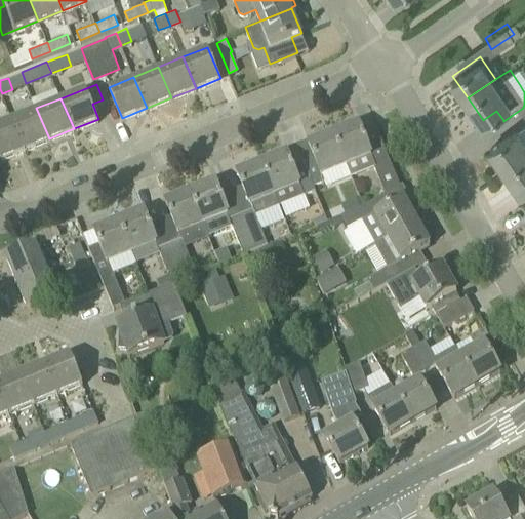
[(11,118),(25,149),(49,138),(36,108),(11,118)]
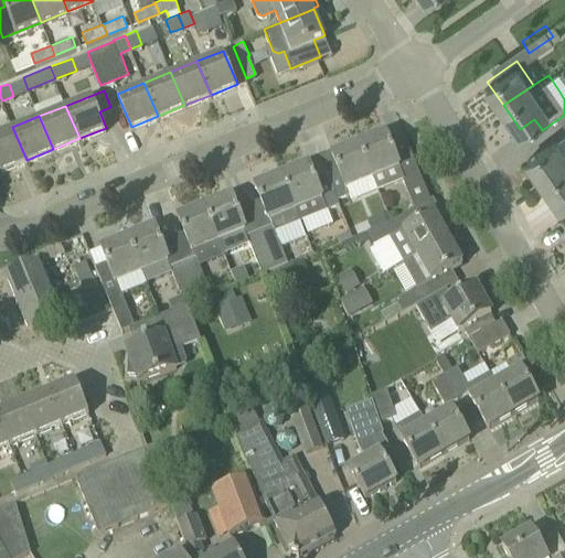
[(0,170),(27,160),(12,127),(0,131),(0,170)]
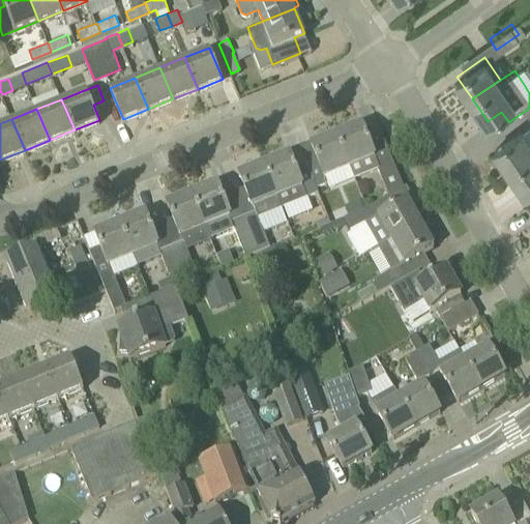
[(529,121),(522,126),(494,145),(509,168),(529,152),(529,121)]
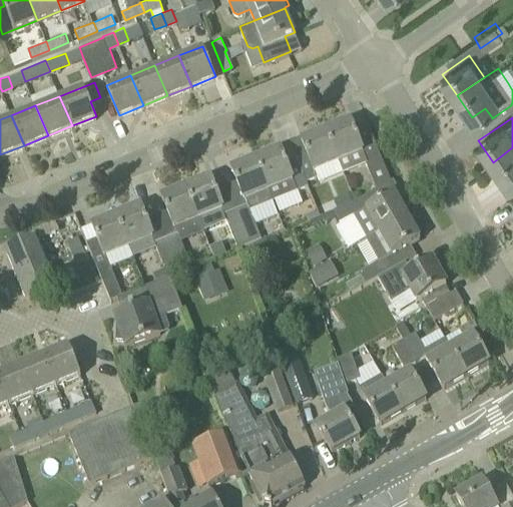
[(377,186),(378,185),(391,178),(370,125),(356,131),(350,118),(325,128),(338,159),(342,168),(366,159),(377,186)]
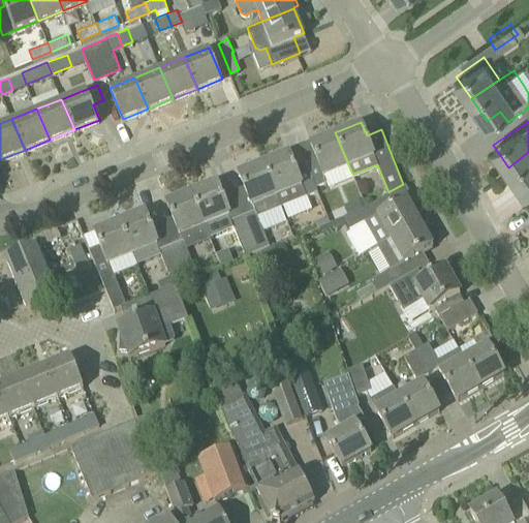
[(316,155),(305,159),(314,185),(315,184),(327,180),(323,174),(348,164),(335,132),(311,143),(316,155)]
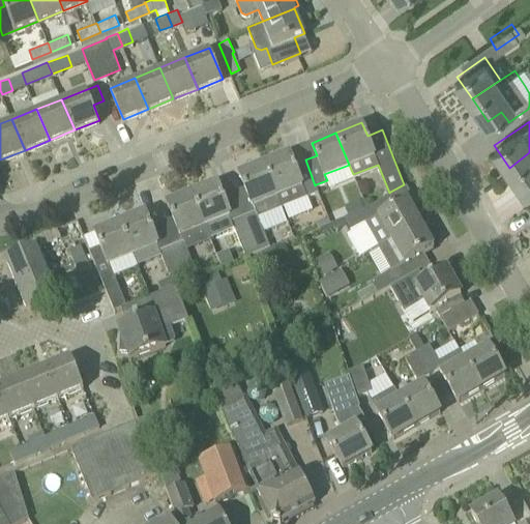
[(290,151),(264,162),(276,194),(277,193),(282,203),(306,194),(318,190),(316,184),(315,185),(305,159),(295,164),(290,151)]
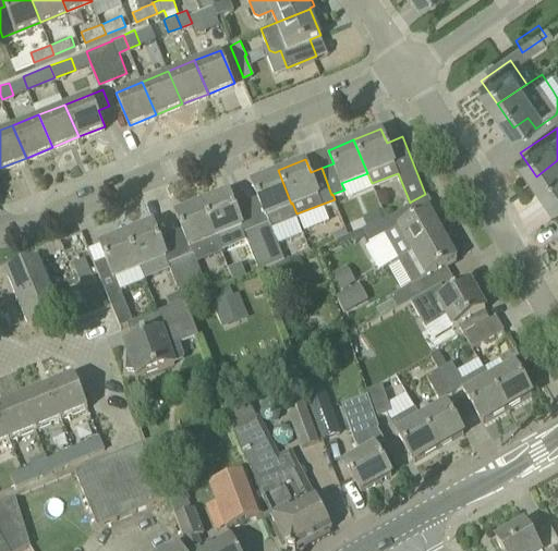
[(554,199),(557,196),(557,160),(536,176),(554,199)]
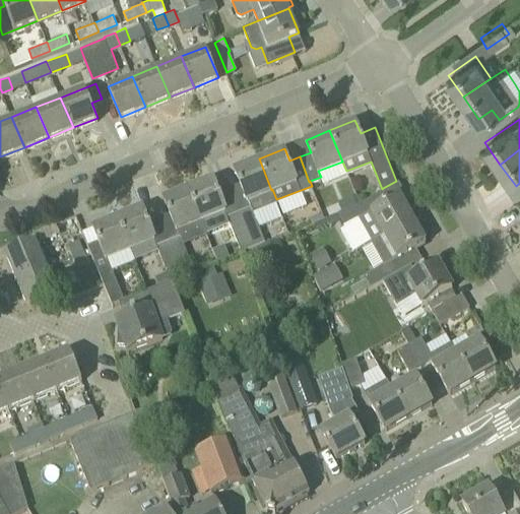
[(247,199),(249,199),(251,205),(253,210),(276,201),(276,199),(272,189),(271,190),(259,158),(235,169),(247,199)]
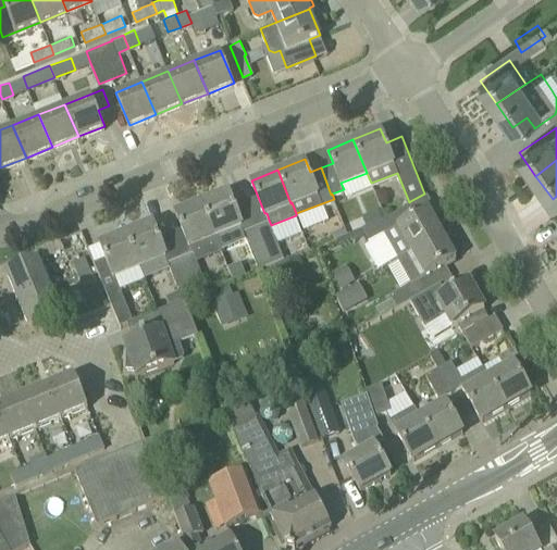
[(245,237),(239,223),(242,223),(229,190),(201,201),(214,234),(215,233),(221,247),(245,237)]
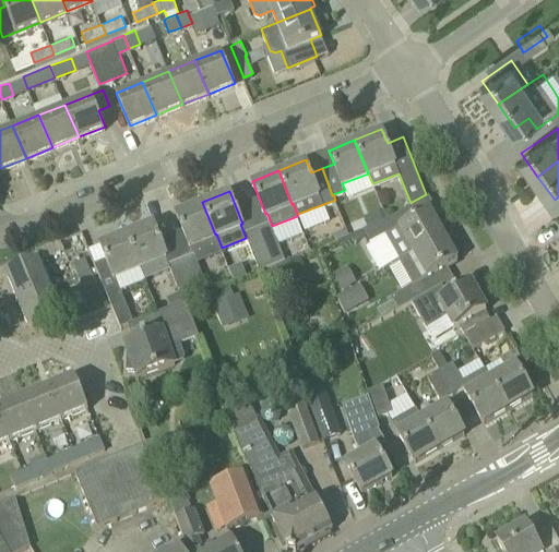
[(215,235),(202,202),(176,212),(190,244),(215,235)]
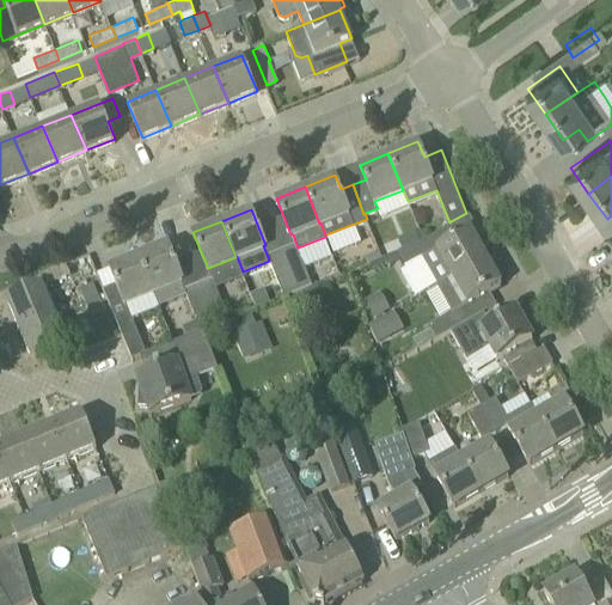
[(447,275),(448,277),(452,275),(451,273),(485,255),(470,227),(458,233),(451,221),(450,222),(426,236),(422,238),(420,238),(402,245),(398,248),(405,263),(421,255),(435,281),(447,275)]
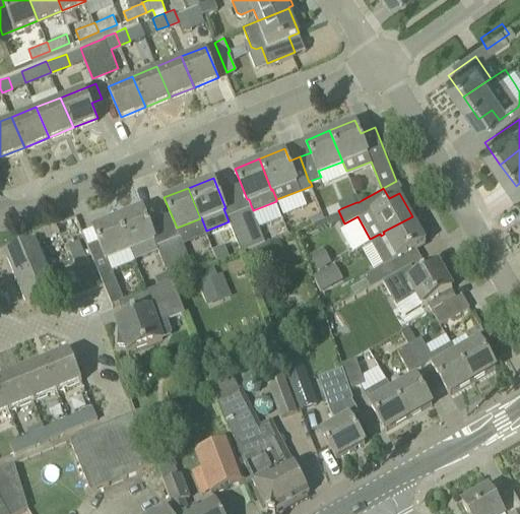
[(251,205),(239,210),(253,244),(265,239),(253,210),(251,205)]
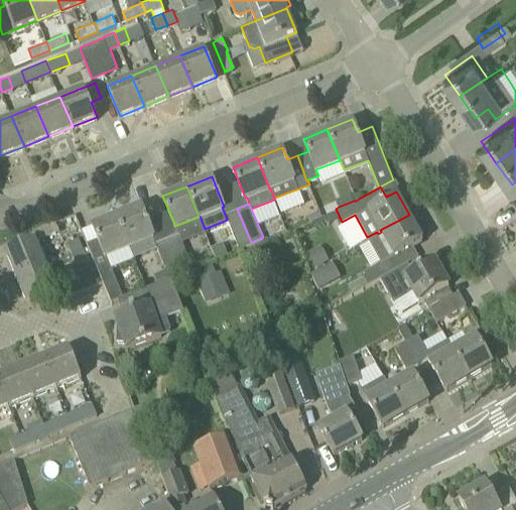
[(129,245),(153,235),(141,205),(117,215),(129,245)]
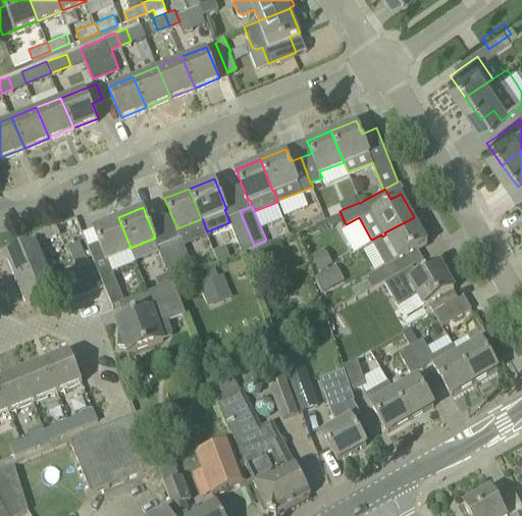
[(240,211),(227,215),(242,250),(254,245),(240,211)]
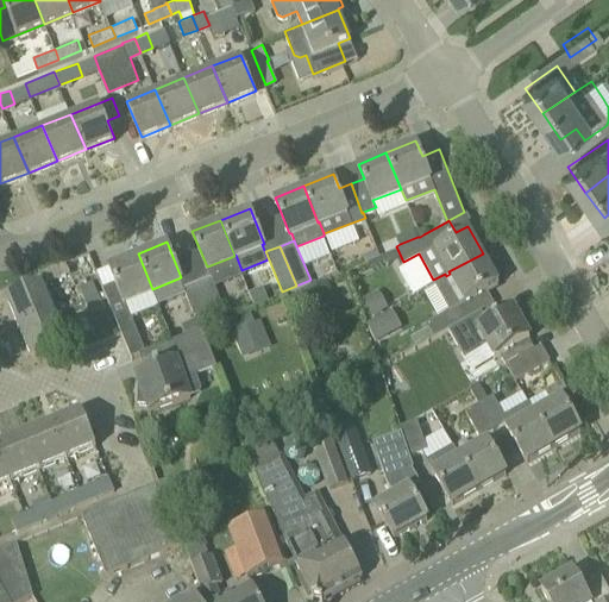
[(152,289),(138,254),(110,265),(124,300),(152,289)]
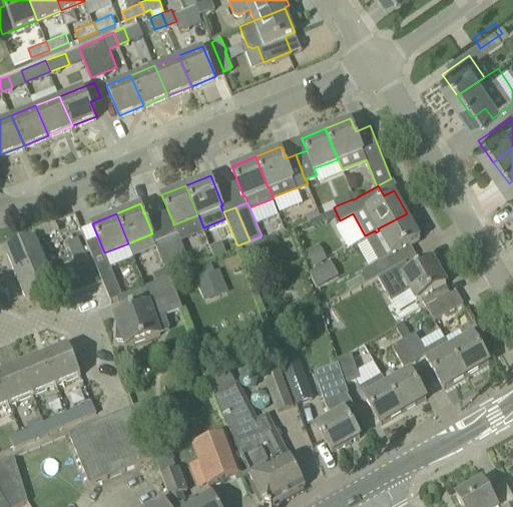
[(378,228),(379,230),(391,251),(388,252),(376,232),(375,230),(365,235),(366,236),(378,258),(370,262),(373,267),(346,281),(351,290),(361,285),(360,284),(393,266),(405,259),(415,252),(410,242),(420,236),(407,213),(378,228)]
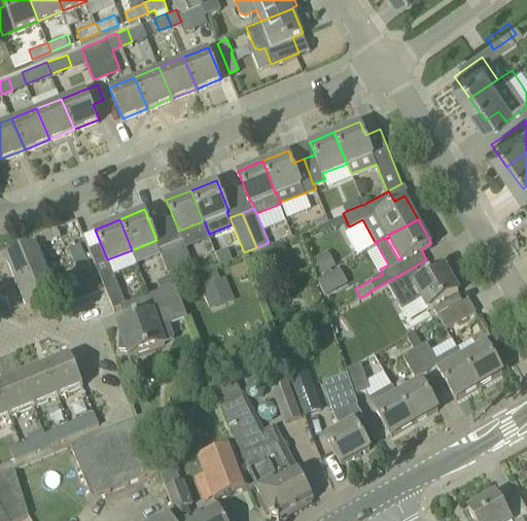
[(183,237),(170,242),(184,277),(191,274),(187,264),(192,262),(183,237)]
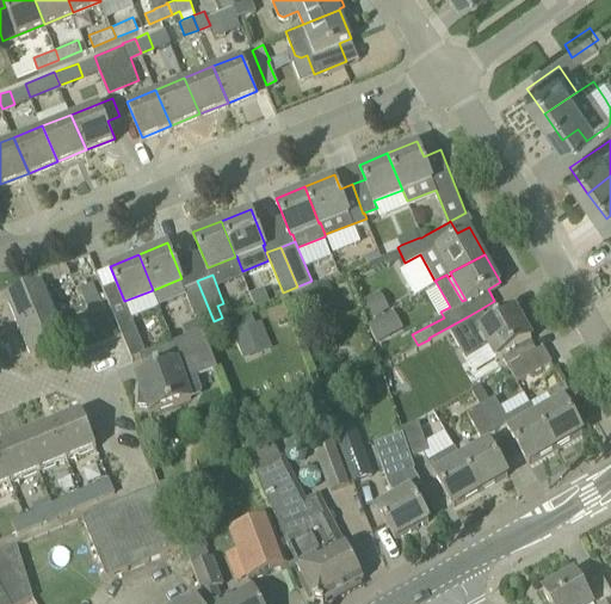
[(312,281),(297,287),(300,293),(307,289),(319,320),(341,310),(327,275),(312,281)]
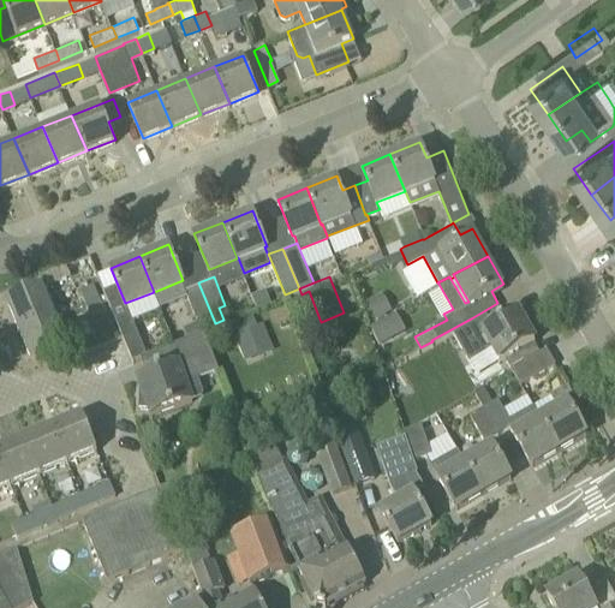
[(85,300),(100,294),(94,282),(79,287),(85,300)]
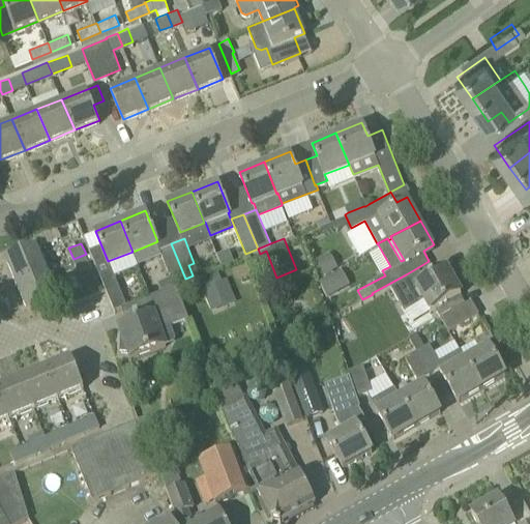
[(160,253),(170,274),(173,284),(185,279),(171,243),(158,249),(160,253)]
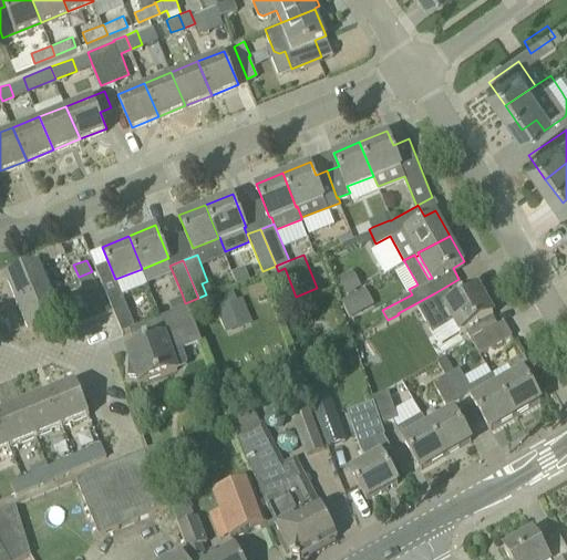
[(17,301),(50,288),(39,261),(6,275),(17,301)]
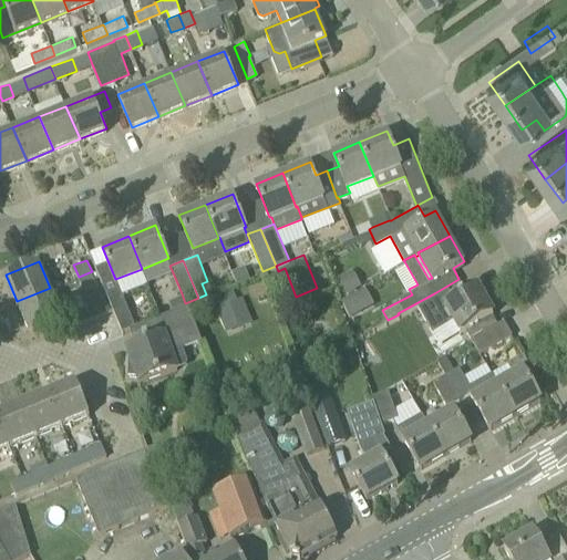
[(334,277),(343,292),(361,282),(352,266),(334,277)]
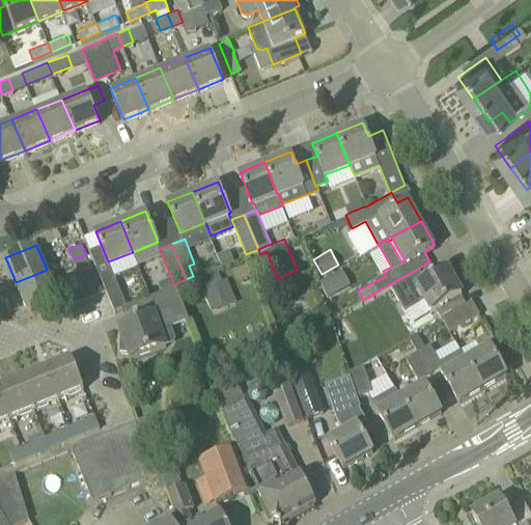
[(90,265),(86,253),(86,254),(74,259),(78,270),(90,265)]
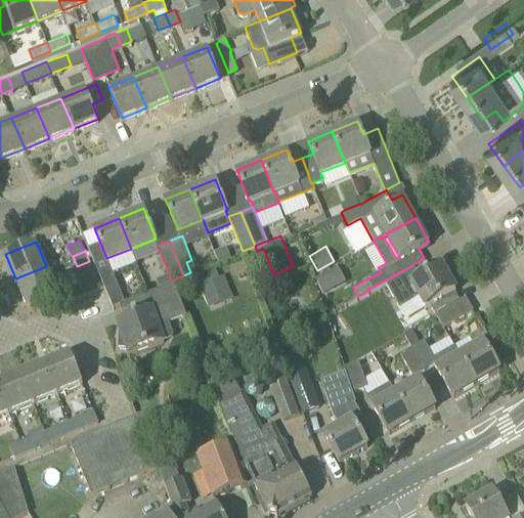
[(431,304),(432,306),(435,311),(460,296),(441,263),(424,273),(420,275),(413,264),(401,271),(385,281),(388,287),(404,316),(424,306),(425,307),(431,304)]
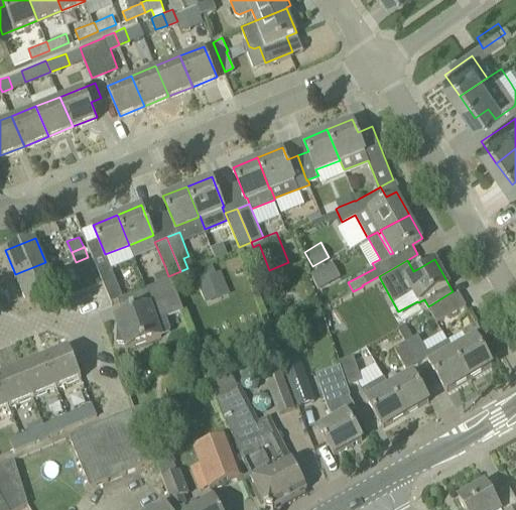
[(124,296),(123,295),(108,260),(97,265),(112,301),(124,296)]
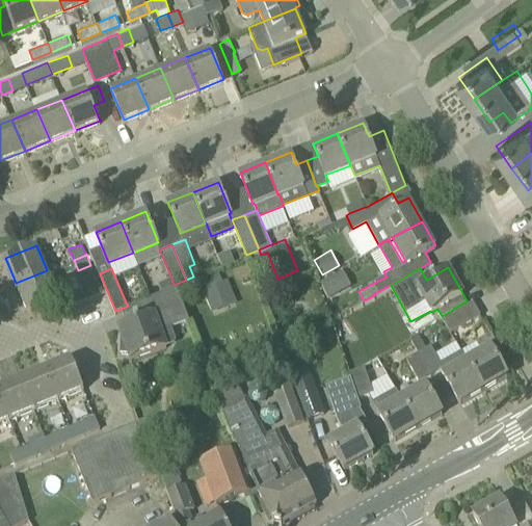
[(47,270),(16,283),(27,309),(57,295),(47,270)]
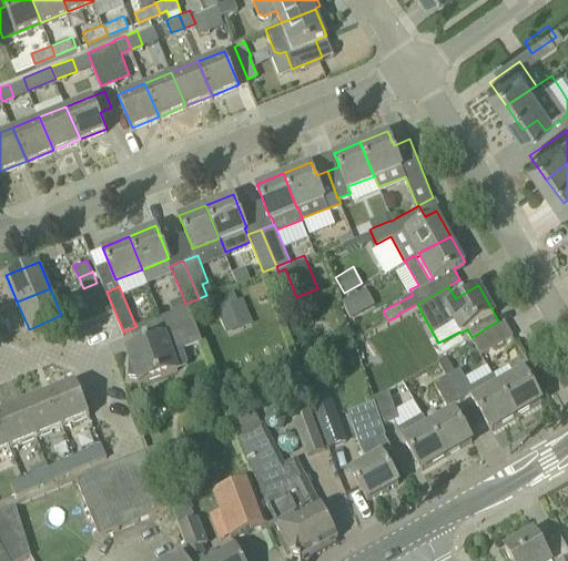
[(351,315),(364,307),(355,292),(342,299),(351,315)]
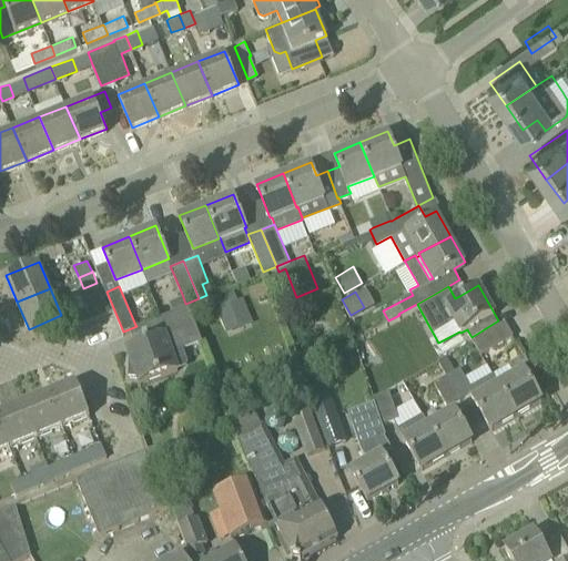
[(182,294),(169,301),(172,308),(185,304),(182,294)]
